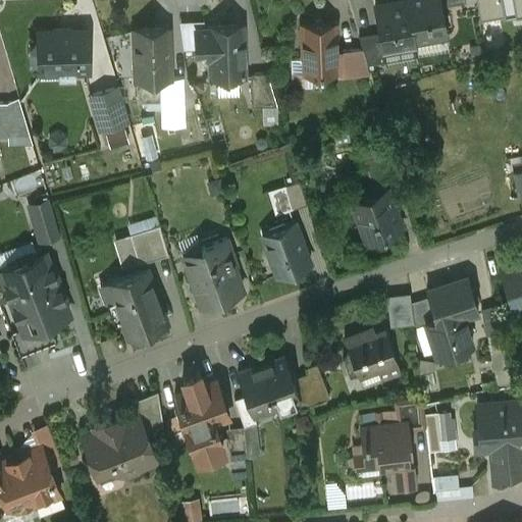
[(406,0),(399,0),(374,4),(379,31),(382,50),(383,50),(414,44),(414,40),(406,0)]
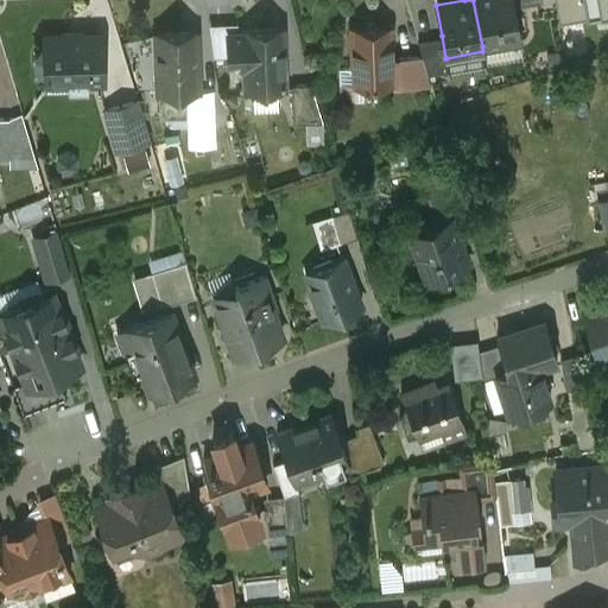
[(511,0),(473,0),(482,46),(519,40),(512,6),(511,0)]
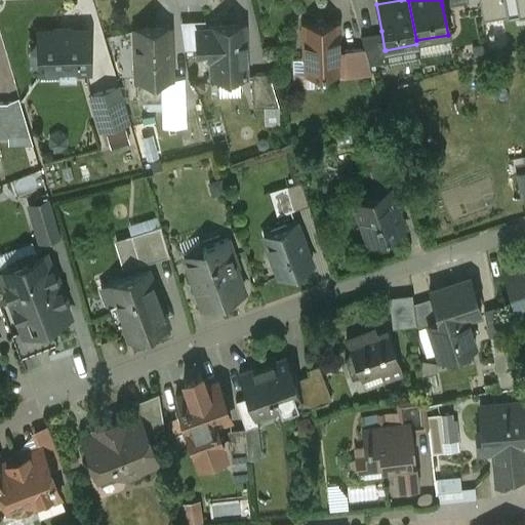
[(506,12),(503,0),(479,0),(483,19),(508,15),(507,12),(506,12)]
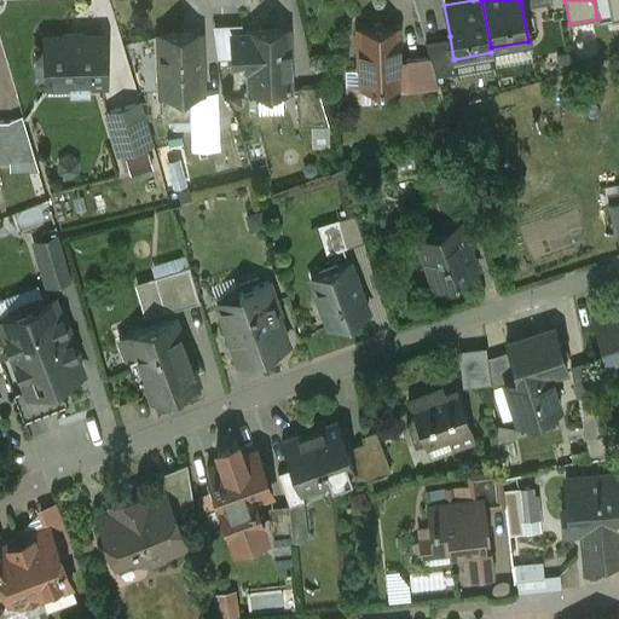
[(618,0),(594,0),(596,15),(597,15),(618,11),(618,0)]
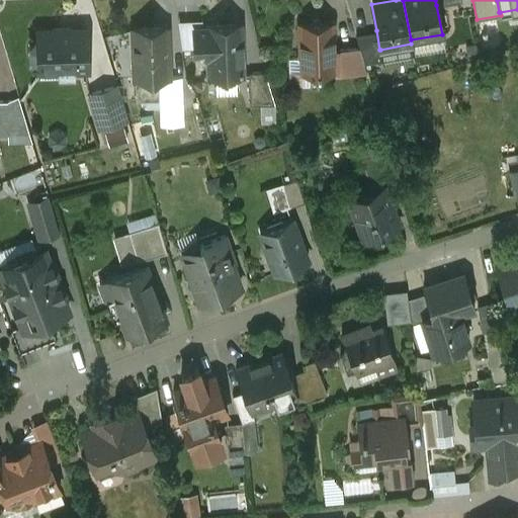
[(359,48),(333,49),(332,21),(322,21),(319,18),(312,18),(310,21),(310,22),(298,22),(299,57),(300,57),(300,72),(309,71),(345,70),(345,72),(366,72),(364,63),(359,48)]
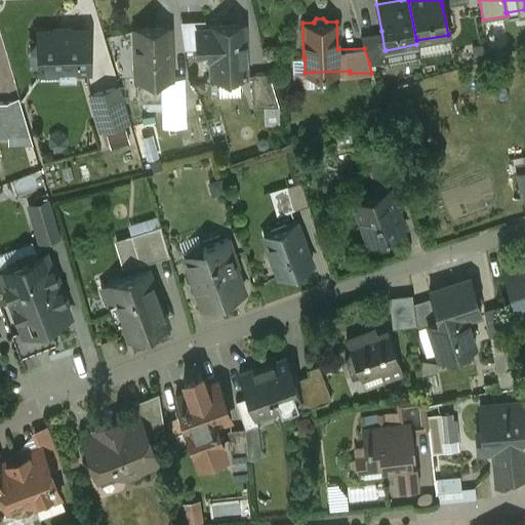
[(245,24),(209,25),(209,27),(196,27),(196,47),(209,47),(210,76),(246,75),(245,24)]
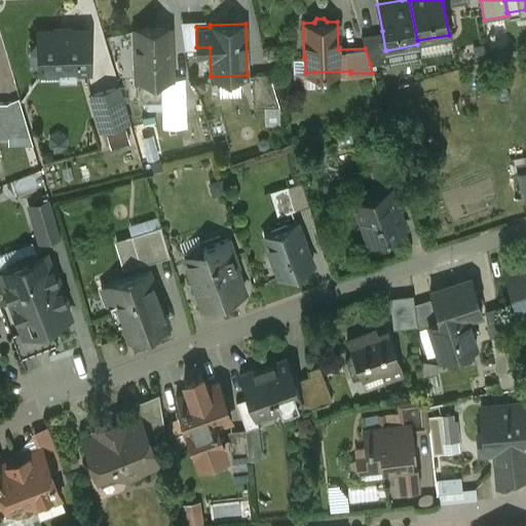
[(170,27),(135,28),(137,77),(155,77),(171,76),(170,27)]
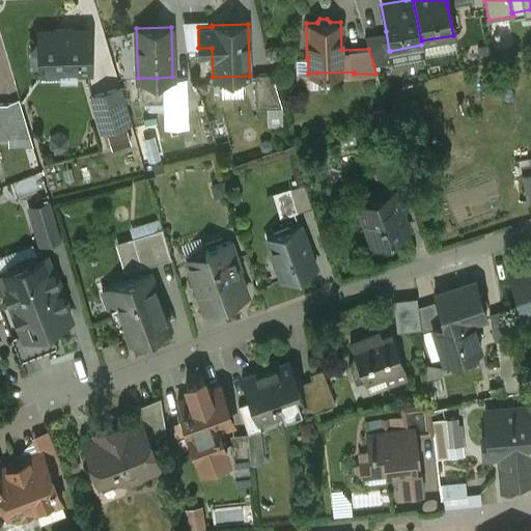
[(88,30),(38,31),(39,71),(89,68),(88,30)]
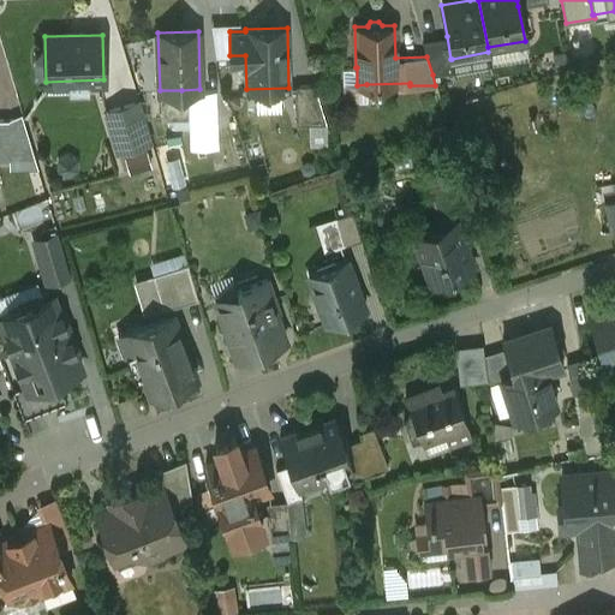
[(447,36),(422,41),(427,57),(433,75),(454,71),(452,59),(451,59),(447,36)]
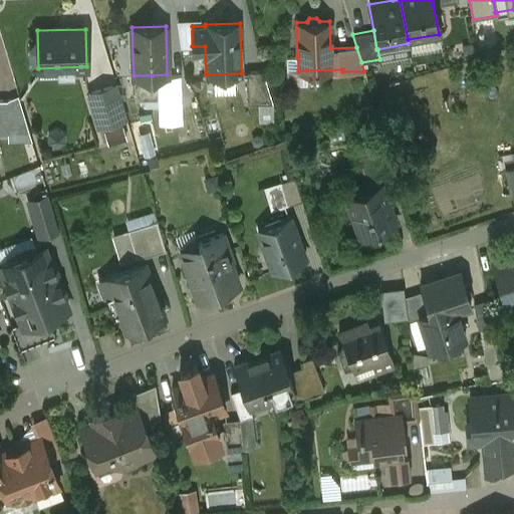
[(298,71),(298,56),(297,56),(286,56),(287,83),(306,83),(306,70),(298,71)]
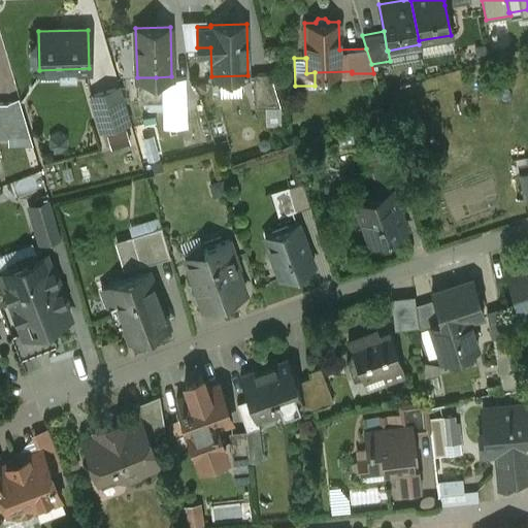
[(270,72),(254,72),(255,106),(279,105),(270,72)]
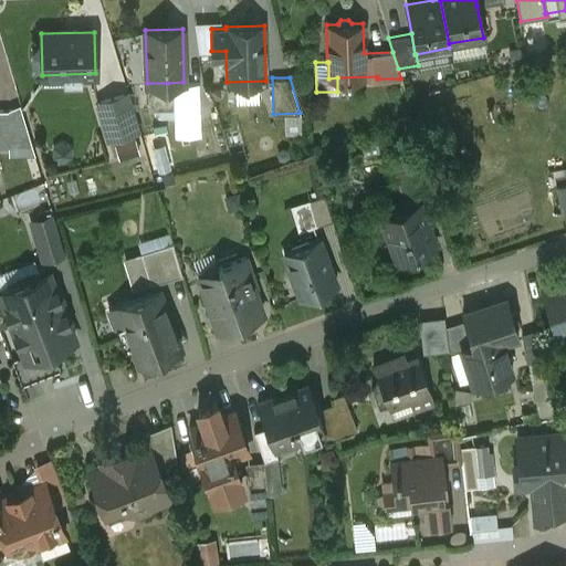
[(167,83),(148,83),(149,108),(167,107),(167,83)]
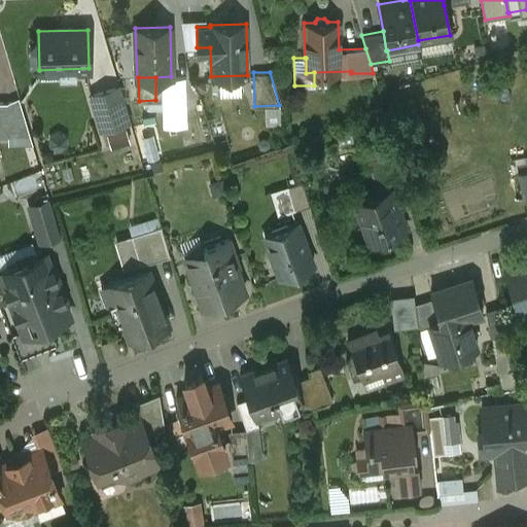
[(117,85),(90,94),(101,130),(129,121),(117,85)]
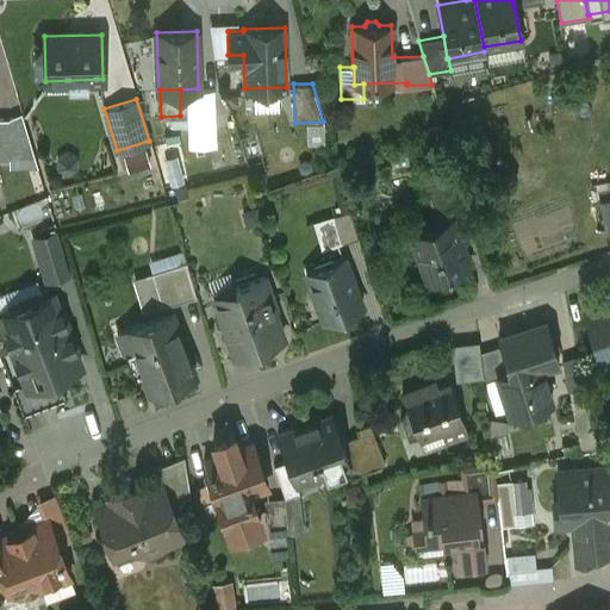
[(30,142),(8,143),(8,155),(33,154),(30,142)]
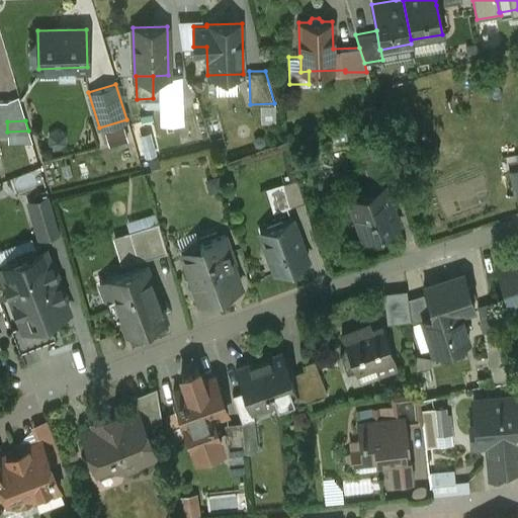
[(517,169),(509,171),(515,197),(517,196),(517,169)]
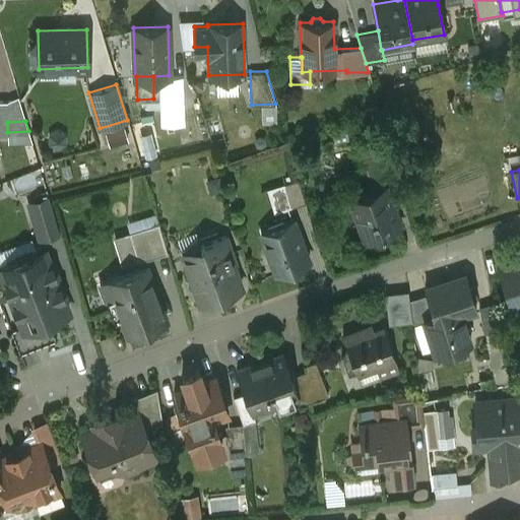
[(298,179),(283,184),(289,207),(305,202),(298,179)]
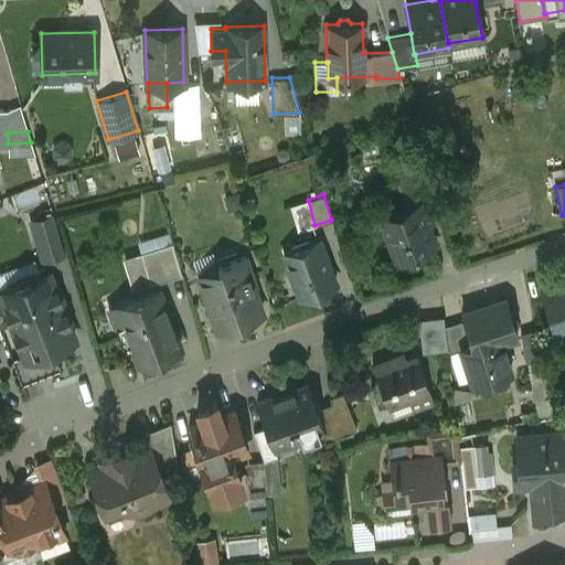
[(417,203),(381,216),(396,260),(434,246),(434,245),(432,246),(424,224),(425,224),(417,203)]
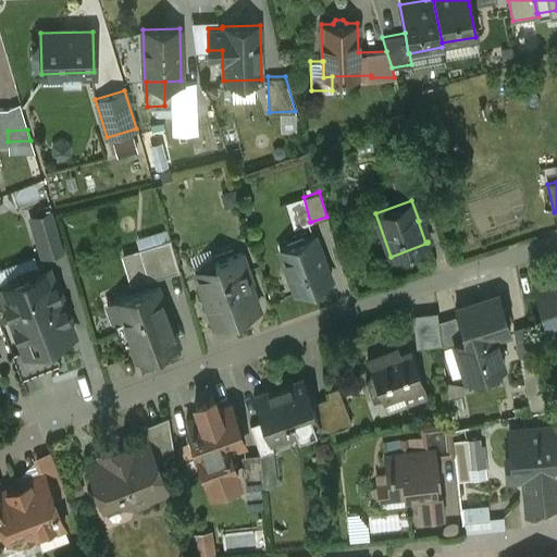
[(52,209),(31,215),(41,254),(63,247),(52,209)]
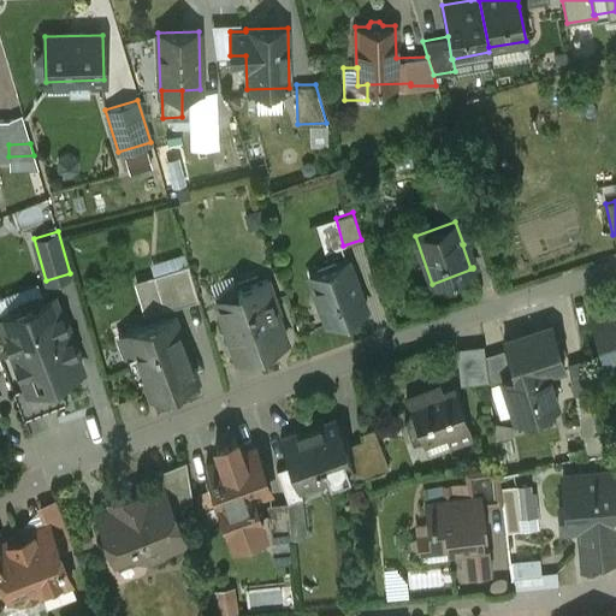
[(347,260),(308,274),(327,324),(366,309),(347,260)]
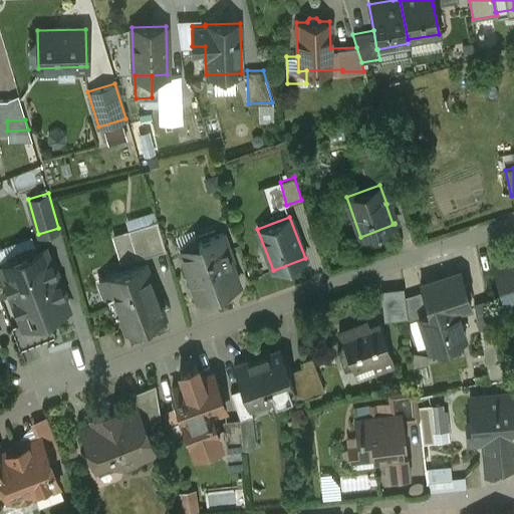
[(157,220),(127,228),(136,258),(165,249),(157,220)]
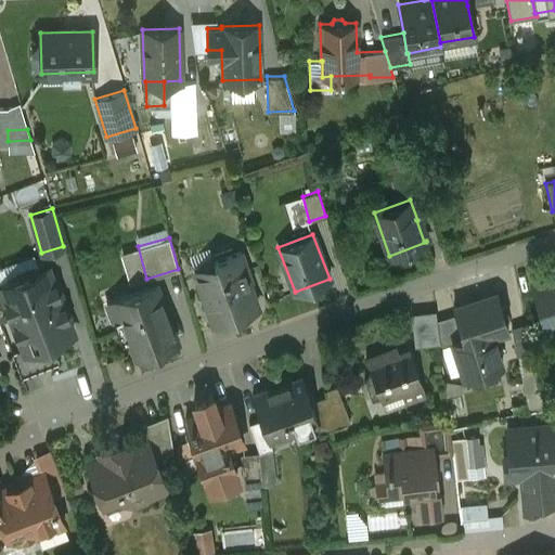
[(241,250),(214,261),(216,268),(197,274),(206,300),(213,322),(257,306),(244,271),(247,270),(241,250)]
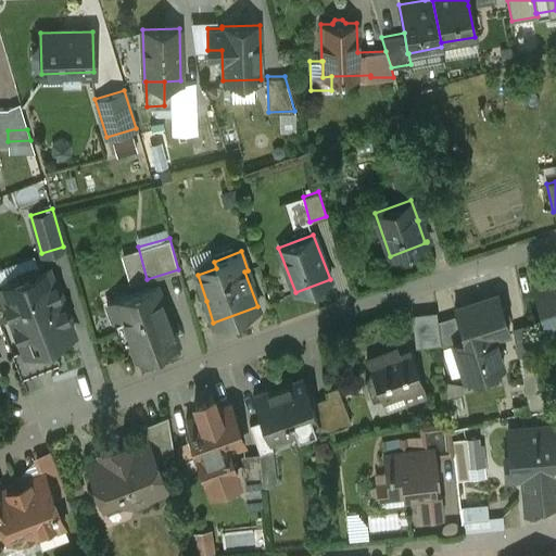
[(48,267),(0,285),(0,288),(12,318),(60,299),(48,267)]
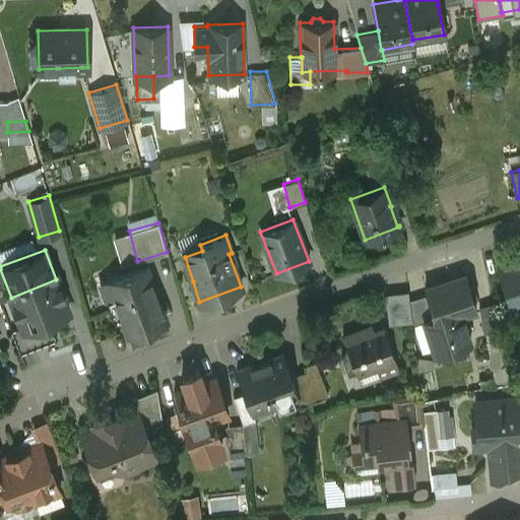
[(519,260),(499,267),(511,306),(519,303),(519,260)]
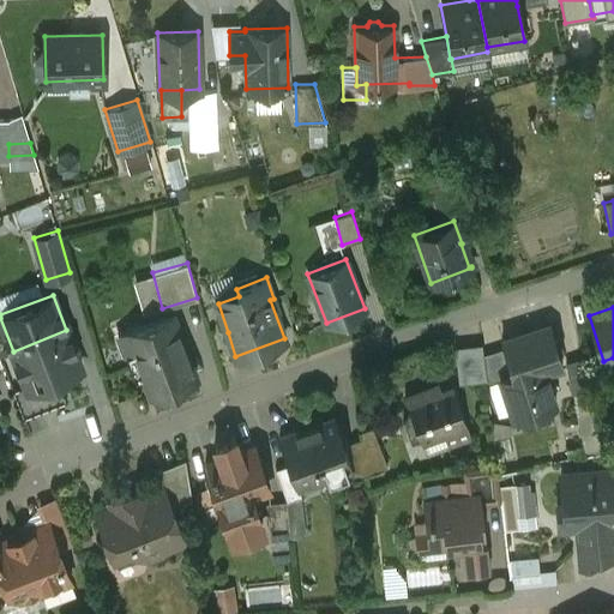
[(172,312),(126,329),(151,393),(196,377),(172,312)]
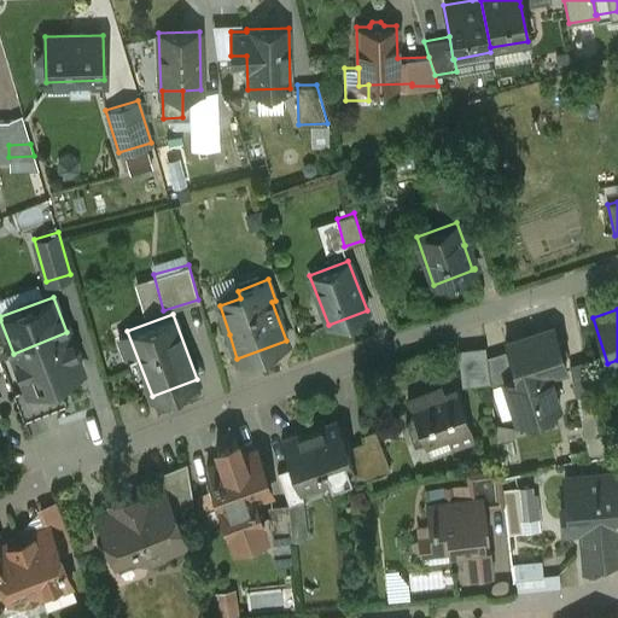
[(553,328),(505,343),(508,353),(516,379),(505,383),(505,384),(517,421),(558,408),(547,374),(566,368),(553,328)]
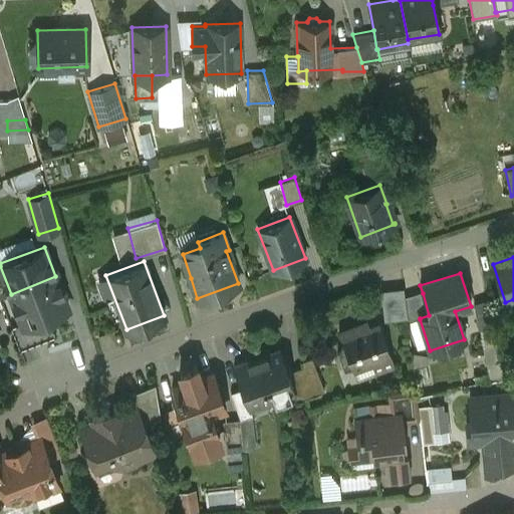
[(55,276),(11,294),(22,323),(22,324),(46,314),(67,306),(55,276)]
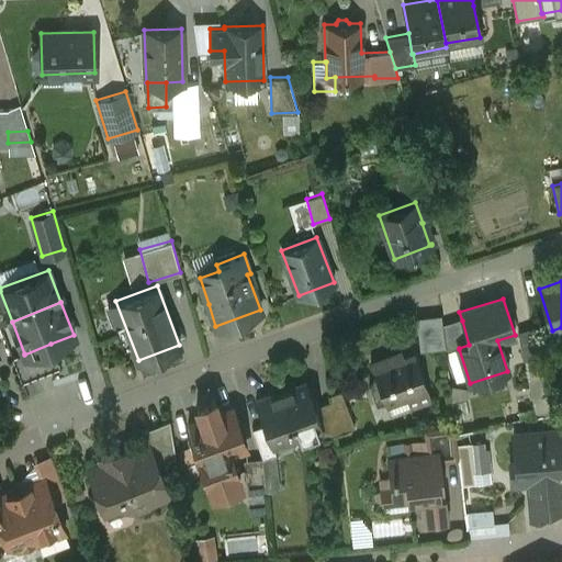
[(462,321),(442,327),(446,353),(459,349),(459,348),(469,345),(462,321)]
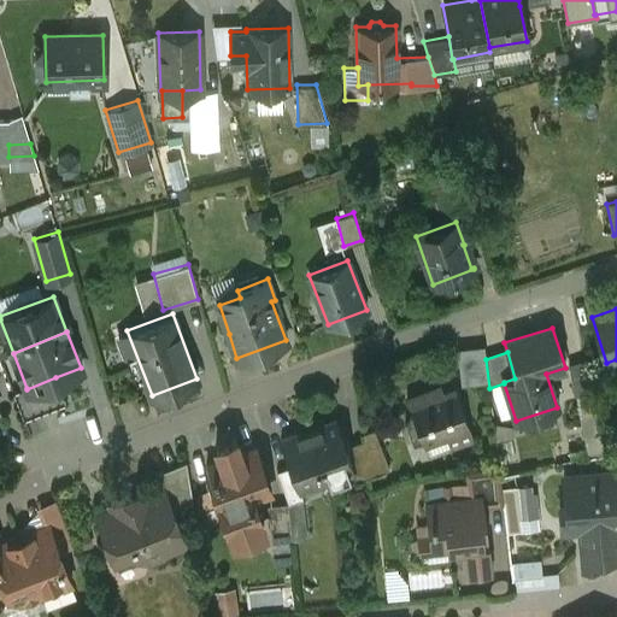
[(585,360),(569,365),(575,395),(591,393),(585,360)]
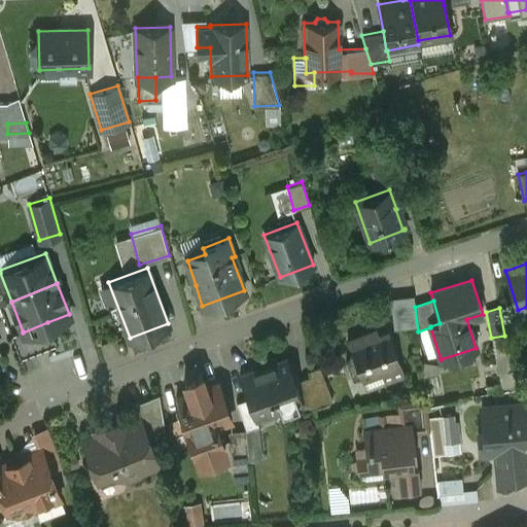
[(47,322),(23,332),(23,331),(10,336),(20,359),(57,346),(47,322)]
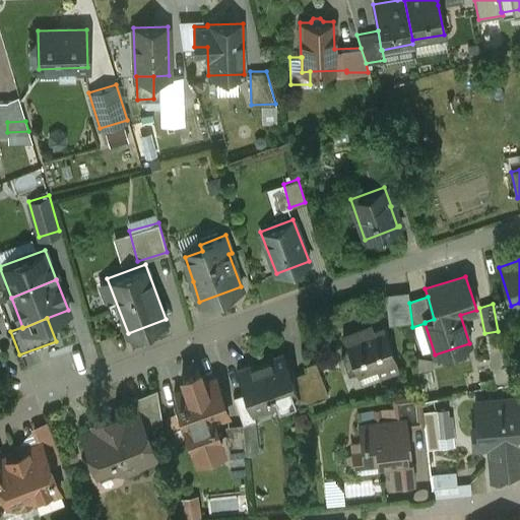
[(384,328),(363,336),(361,330),(342,336),(348,353),(355,373),(394,359),(384,328)]
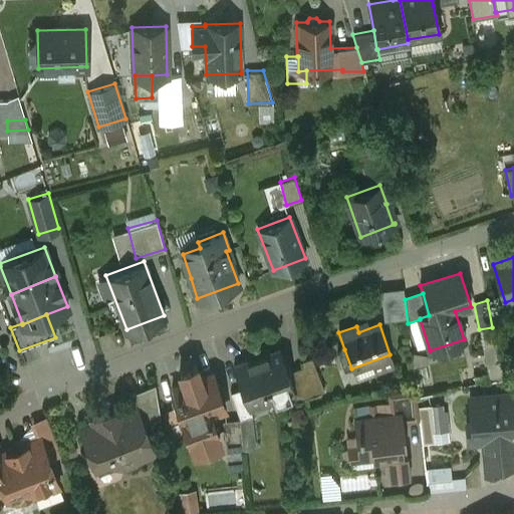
[(492,327),(479,329),(491,381),(503,378),(492,327)]
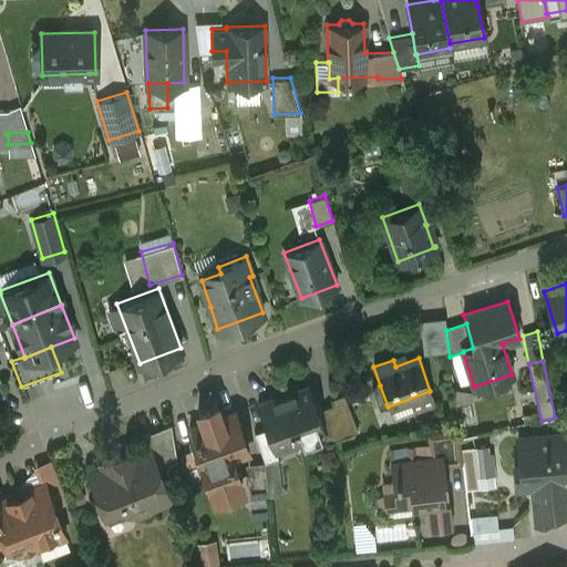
[(380,385),(372,388),(380,409),(388,406),(380,385)]
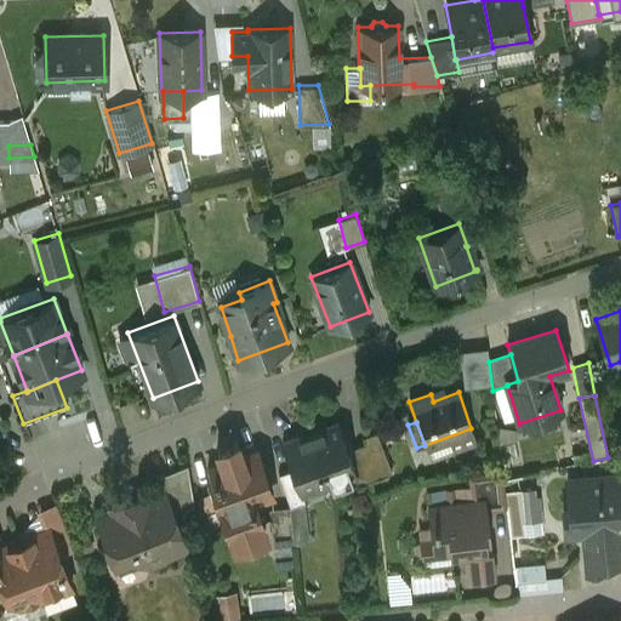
[(337,423),(309,433),(328,484),(354,474),(355,474),(347,451),(337,423)]
